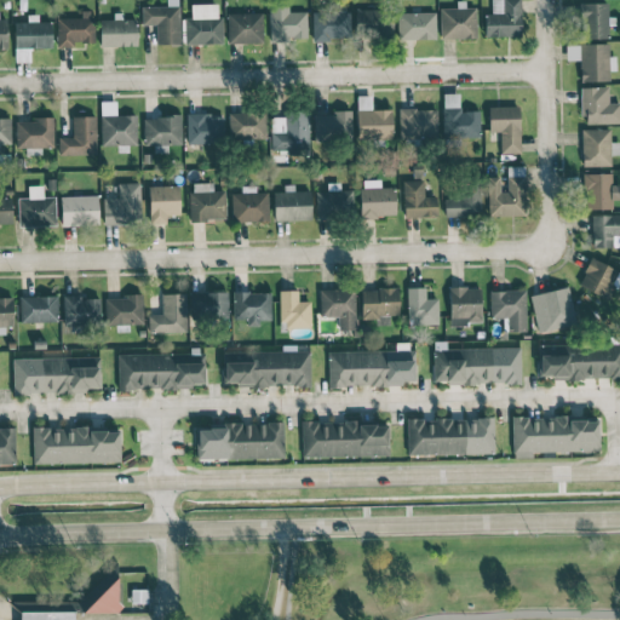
[(142,24),(156,24),(156,45),(181,44),(178,0),(166,0),(167,5),(141,6),(142,24)]
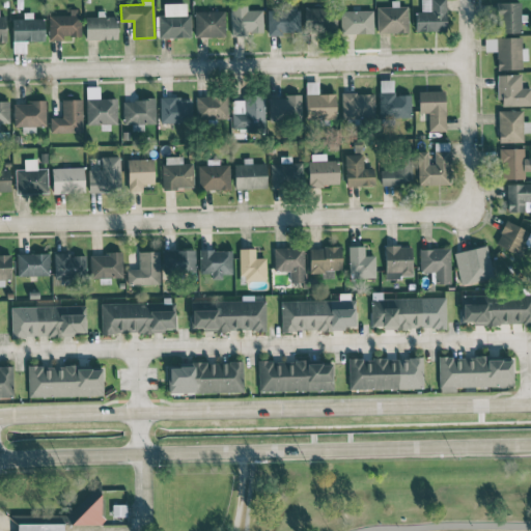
[(420,0),(421,11),(415,11),(416,31),(446,31),(445,0),(420,0)]
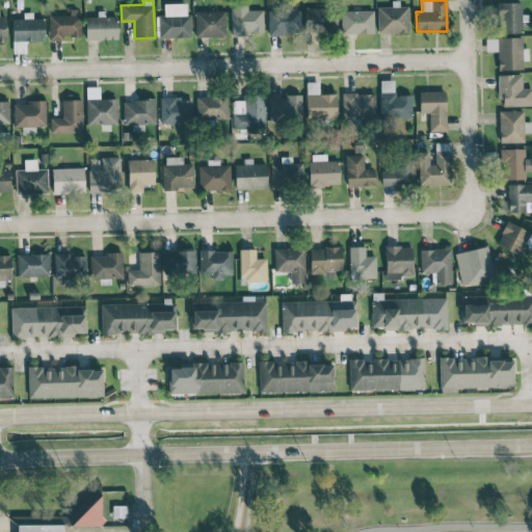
[(522,32),(522,2),(498,2),(498,32),(522,32)]
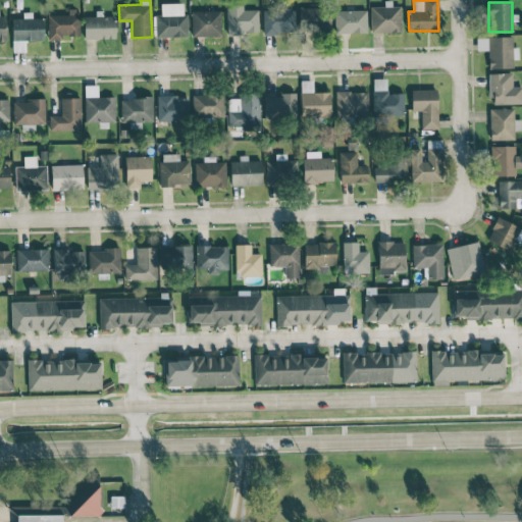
[(187,14),(183,14),(183,3),(161,3),(161,15),(155,15),(155,37),(187,37),(187,14)]
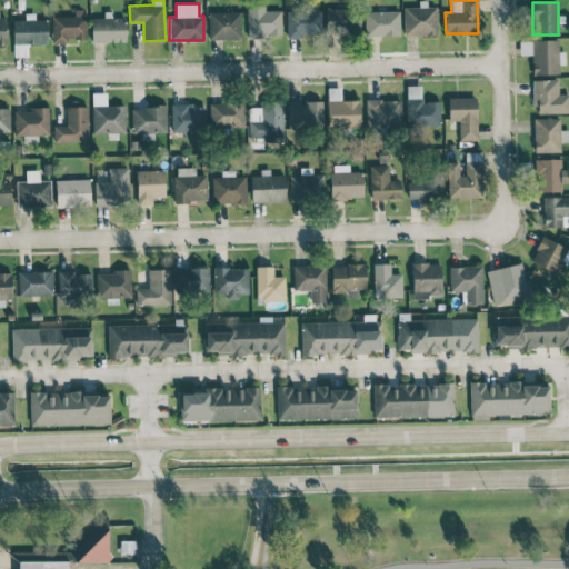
[(248,37),(281,36),(281,10),(265,11),(265,3),(247,3),(248,37)]
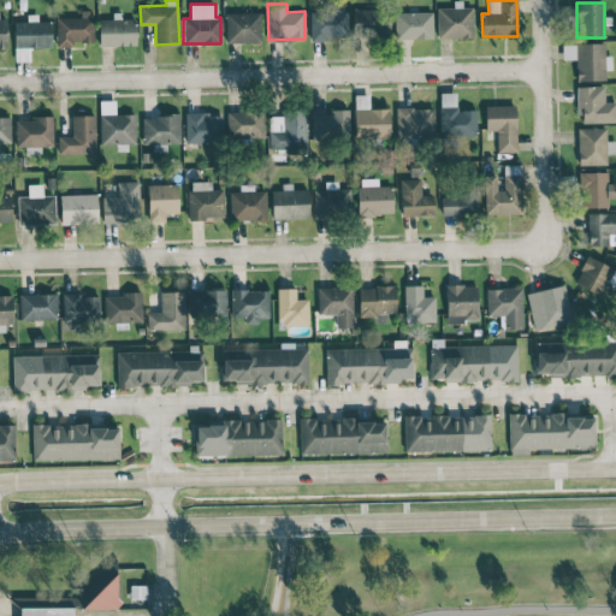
[(309,9),(311,40),(347,39),(347,7),(309,9)]
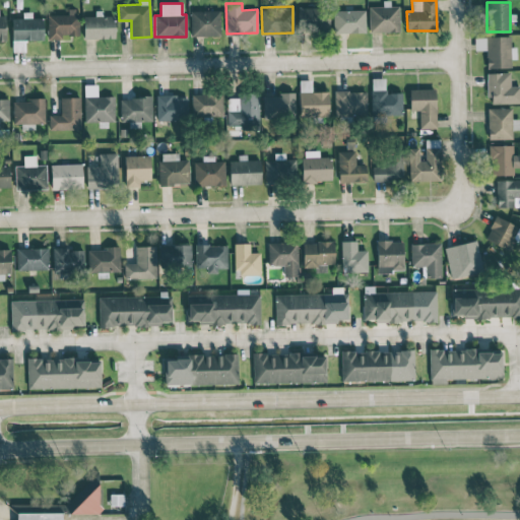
[(369,7),(369,33),(399,31),(399,6),(369,7)]
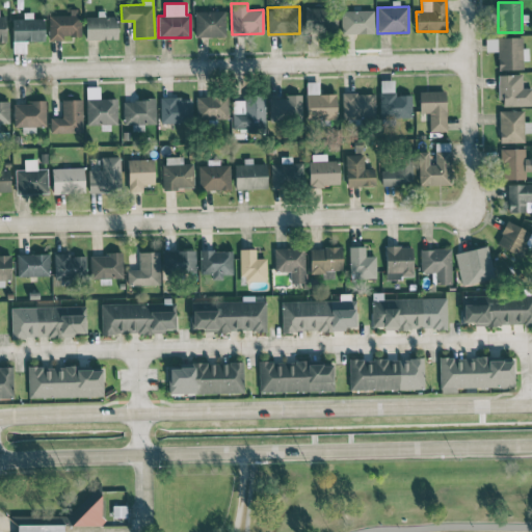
[(49,41),(63,40),(63,36),(80,35),(79,8),(70,8),(70,15),(49,16),(49,41)]
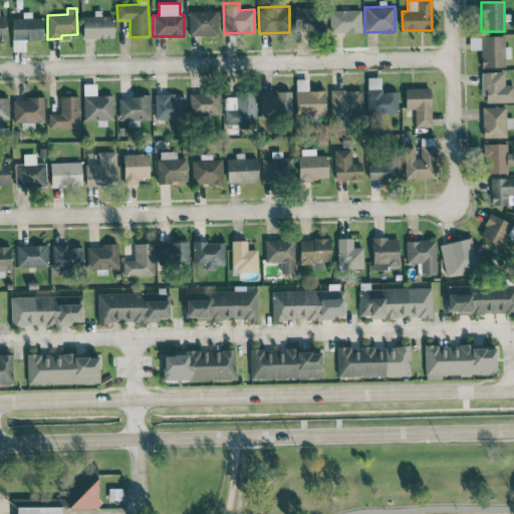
[(294,30),(325,30),(325,8),(295,8),(294,30)]
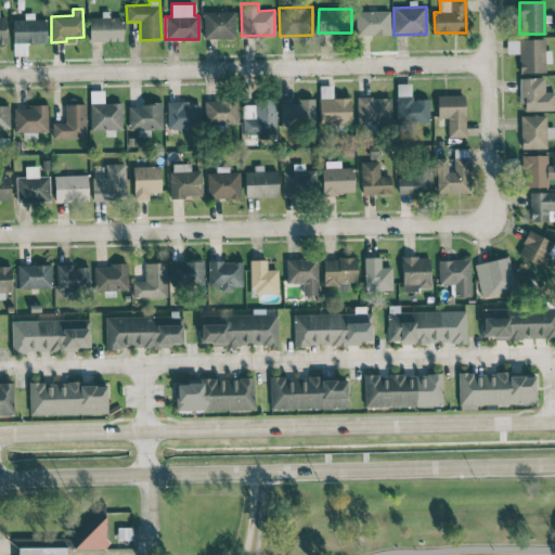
[(235,38),(235,11),(203,12),(204,39),(235,38)]
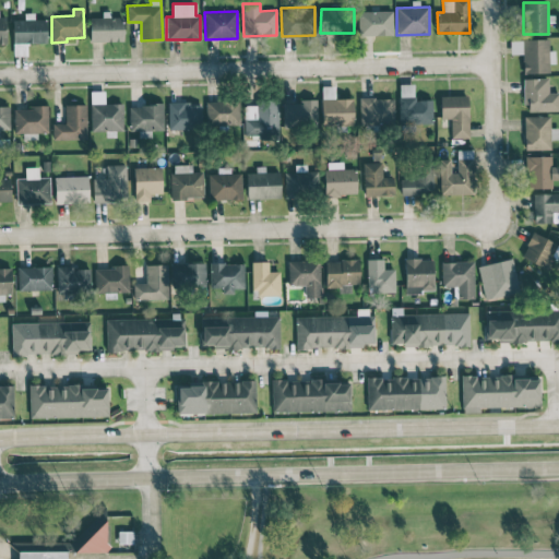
[(392,11),(358,11),(358,35),(393,35),(392,11)]
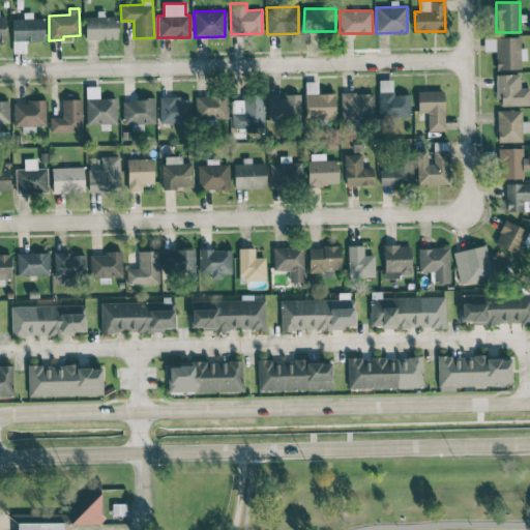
[(45,40),(43,18),(33,18),(32,11),(24,12),(24,18),(11,18),(12,43),(16,43),(16,49),(22,49),(22,41),(45,40)]
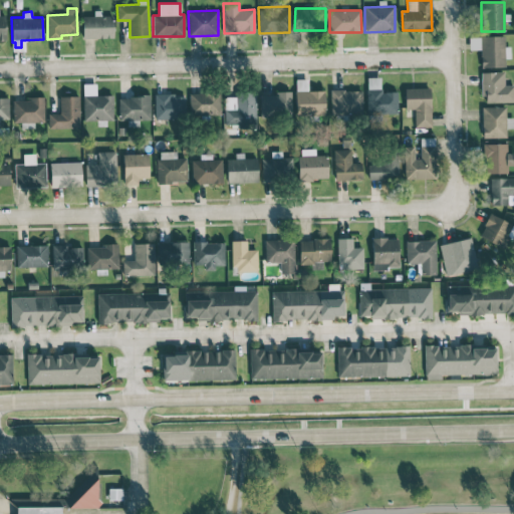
[(82,38),(113,37),(112,15),(82,16),(82,38)]
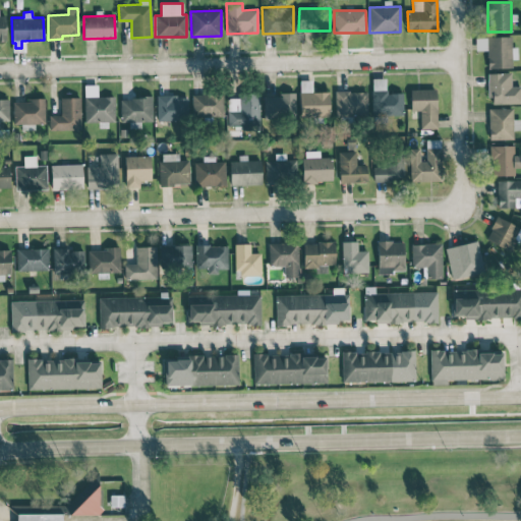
[(475,38),(476,50),(487,50),(487,68),(512,67),(512,59),(517,59),(517,49),(512,49),(512,36),(485,37),(485,38),(475,38)]
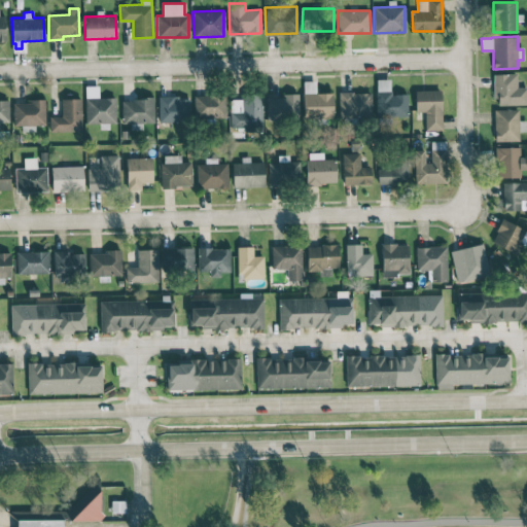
[(494,74),(495,105),(526,104),(526,101),(526,86),(518,86),(517,73),(494,74)]
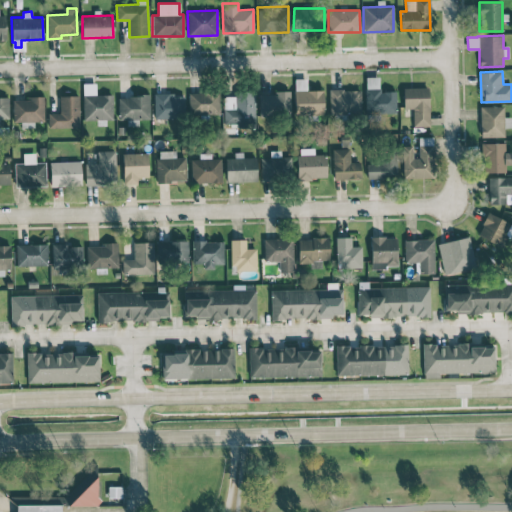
[(396,112),(395,91),(380,91),(379,76),(365,77),(366,113),(396,112)]
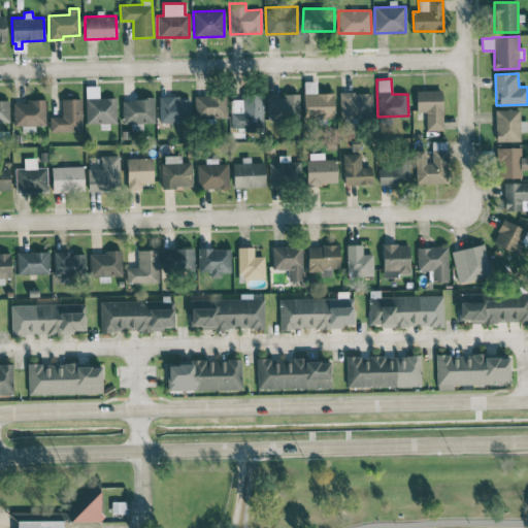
[(316,81),(303,81),(304,118),(334,118),(333,93),(316,93),(316,81)]
